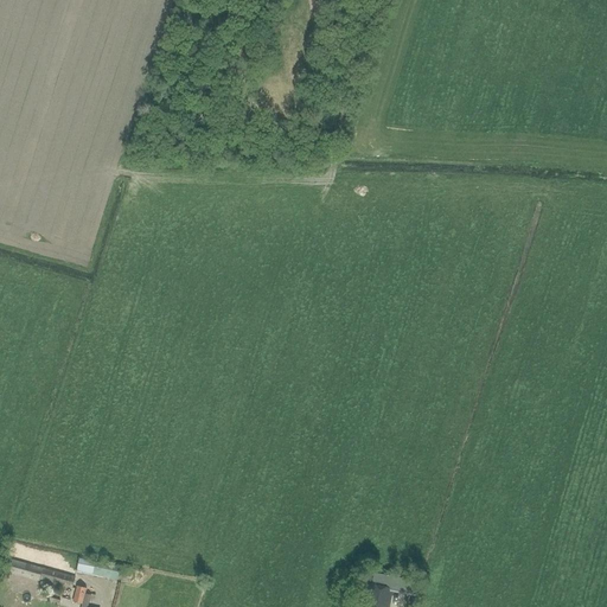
[(119,579),(121,566),(80,557),(76,570),(119,579)]
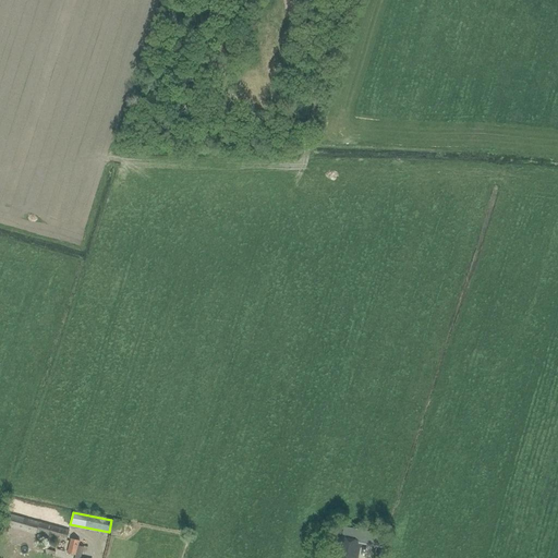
[(67,540),(70,530),(10,513),(7,525),(36,534),(37,532),(45,534),(43,538),(50,541),(51,536),(67,540)]
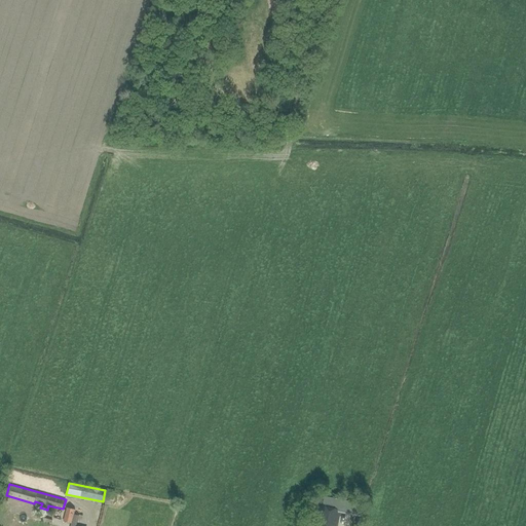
[(114,500),(116,492),(107,490),(105,498),(114,500)]
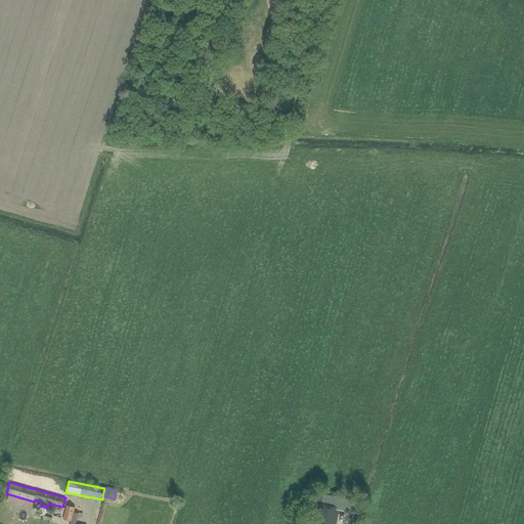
[(338,508),(340,498),(315,493),(313,504),(312,503),(308,522),(315,523),(314,523),(336,523),(339,508),(338,508)]
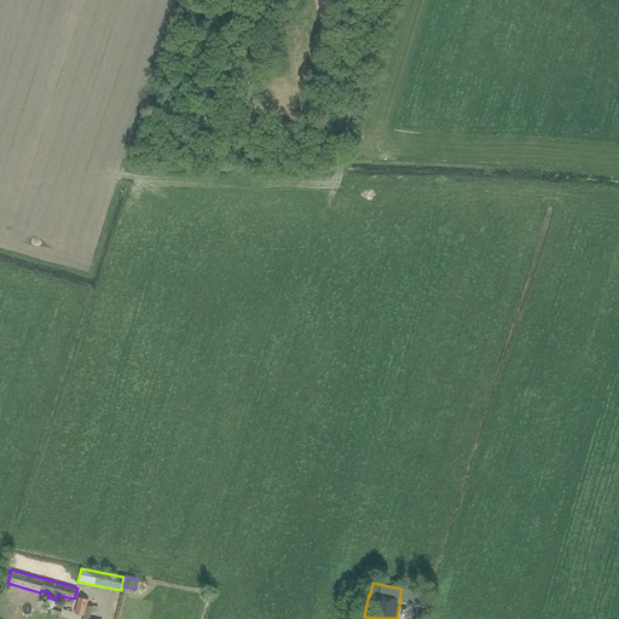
[(88,618),(92,607),(87,606),(88,601),(79,599),(75,614),(85,617),(84,618),(88,618)]
